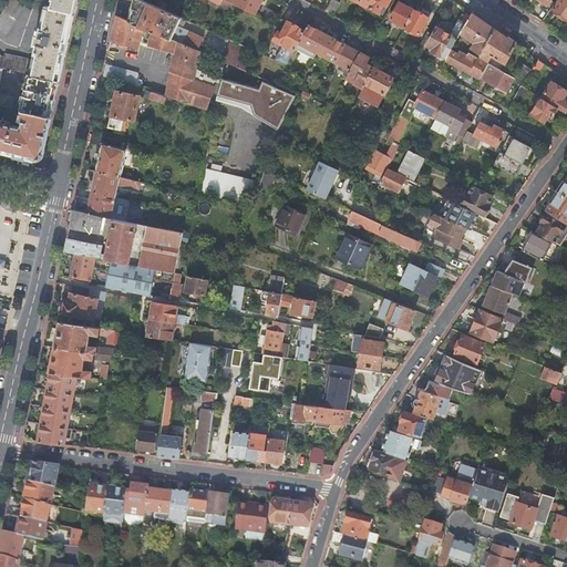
[(20,2),(9,0),(8,0),(0,14),(0,13),(0,31),(6,34),(24,3),(20,2)]
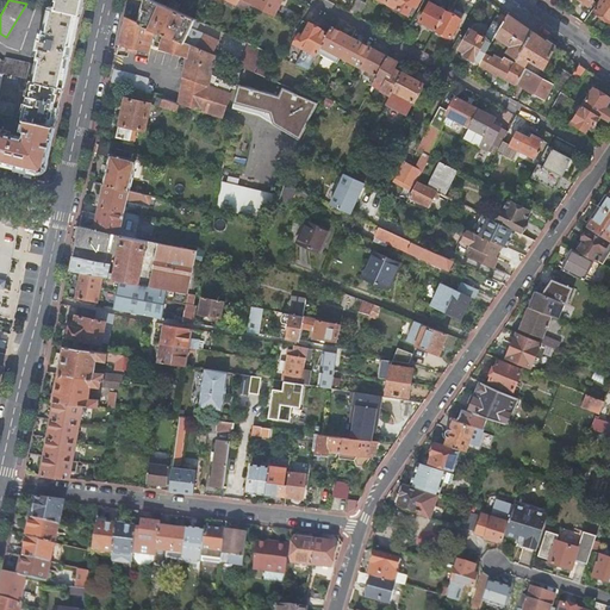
[(53,8),(80,14),(83,0),(56,0),(56,6),(53,5),(53,8)]
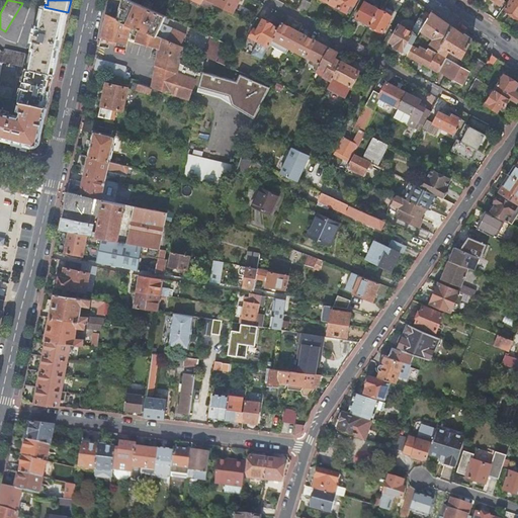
[(140,29),(181,47),(186,34),(162,24),(166,16),(127,0),(122,0),(121,5),(120,10),(118,20),(131,26),(131,25),(140,29)]
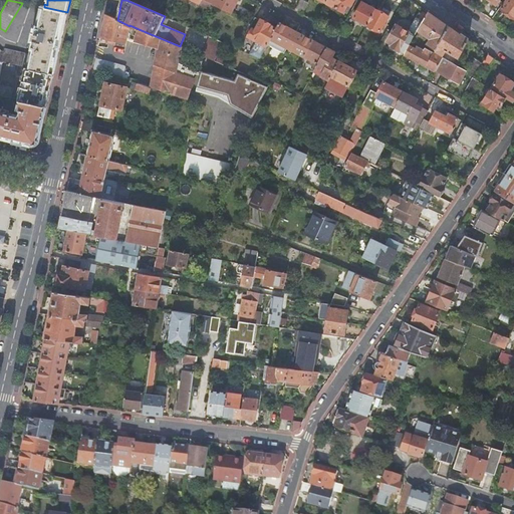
[(203,0),(213,5),(231,14),(237,0),(203,0)]
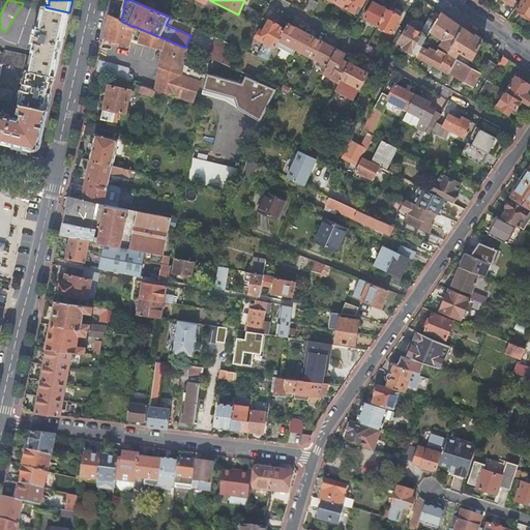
[(310,0),(304,11),(312,16),(318,3),(312,0),(310,0)]
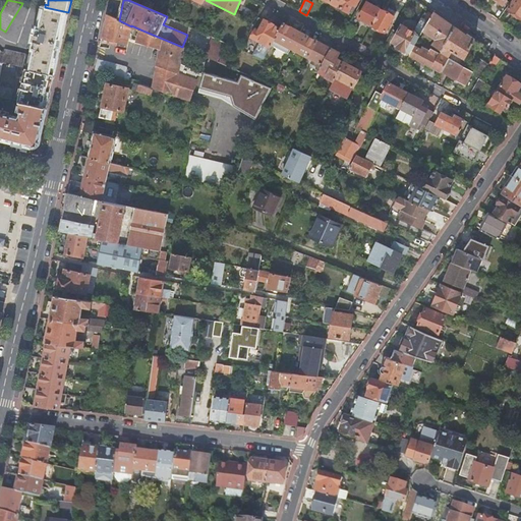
[(333,0),(332,3),(348,12),(348,11),(352,12),(358,0),(333,0)]
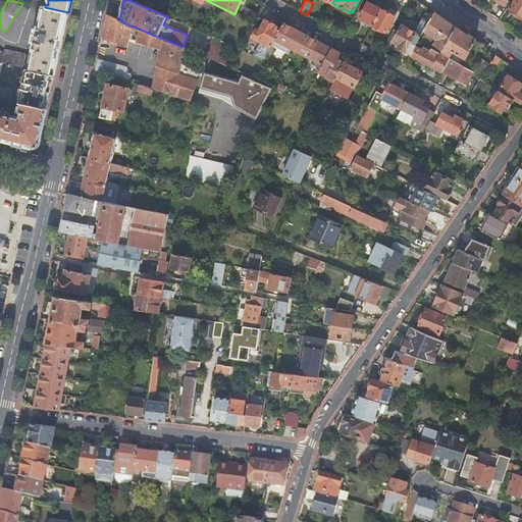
[(521,0),(514,0),(509,8),(521,17),(521,0)]
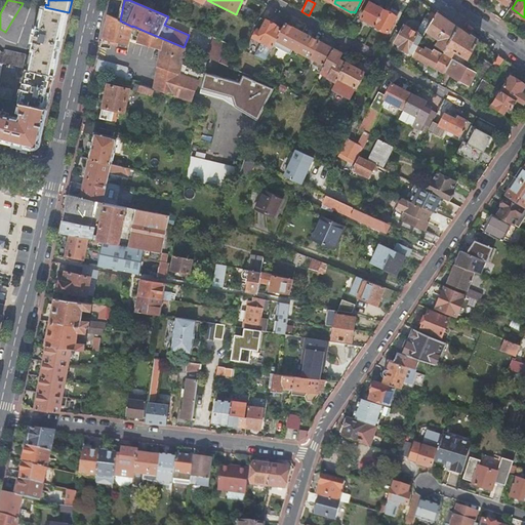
[(361,17),(375,26),(382,9),(369,2),(361,17)]
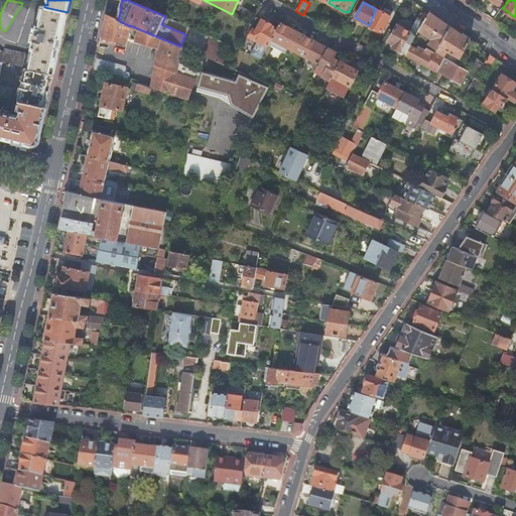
[(27,69),(54,75),(55,68),(62,35),(67,17),(68,12),(44,7),(40,7),(36,27),(33,27),(29,46),(32,46),(27,69)]
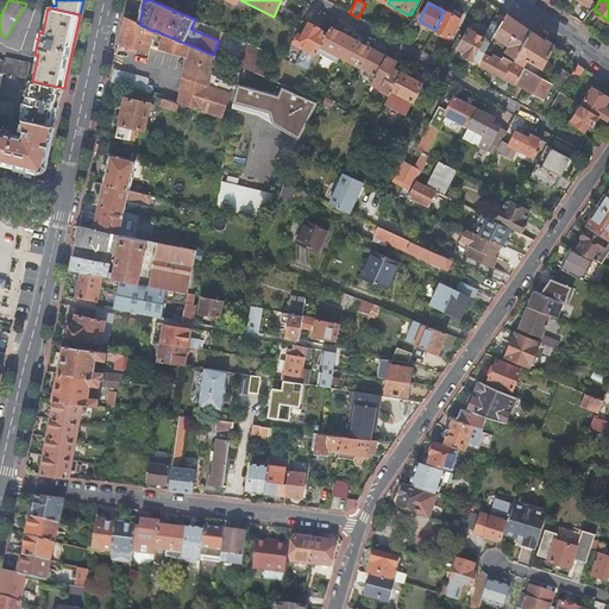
[(444,11),(435,30),(450,38),(463,14),(453,8),(450,14),(444,11)]
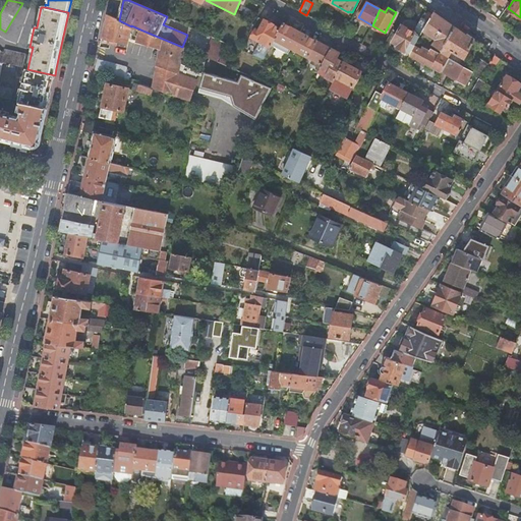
[(441,50),(442,51),(455,27),(441,17),(433,12),(432,14),(428,21),(423,31),(437,39),(430,48),(440,53),(441,50)]
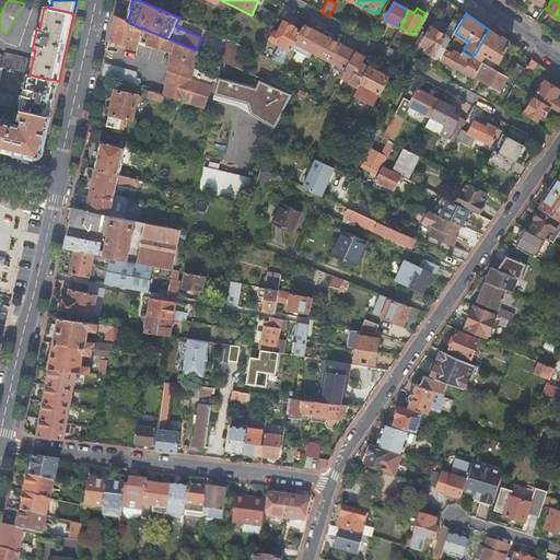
[(456,21),(461,23),(465,15),(459,13),(456,21)]
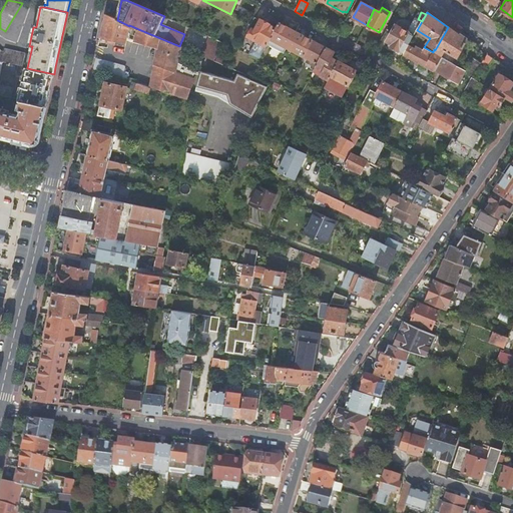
[(117,20),(105,15),(98,47),(107,48),(109,43),(125,47),(129,26),(117,20)]
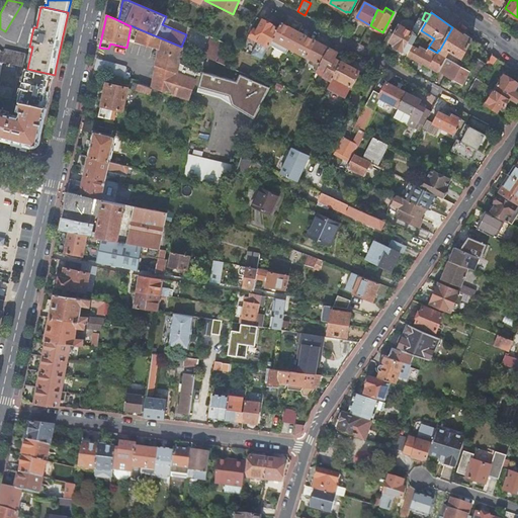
[(273,39),(278,28),(263,20),(257,18),(252,28),(254,30),(251,37),(259,41),(252,55),(262,60),(269,48),(270,45),(273,39)]
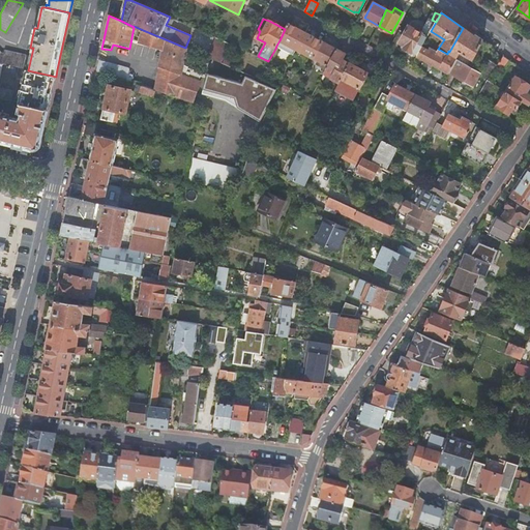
[(305,33),(288,24),(285,29),(280,40),(276,46),(294,56),(297,50),(305,33)]
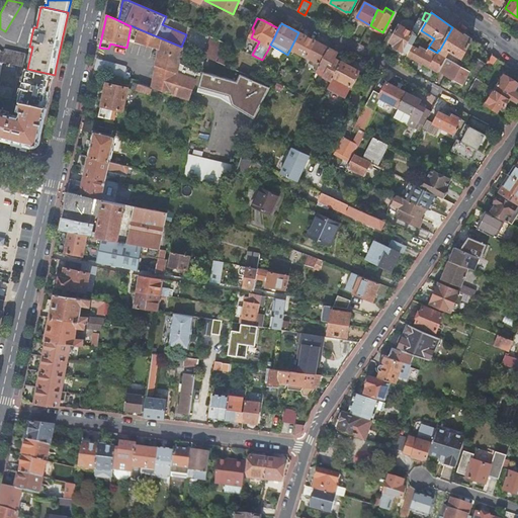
[(355,28),(348,24),(343,34),(349,38),(355,28)]
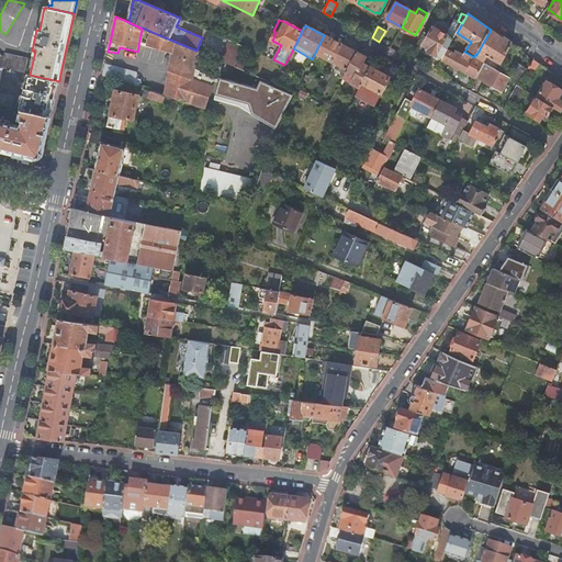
[(447,49),(454,35),(449,33),(448,35),(433,27),(423,45),(428,48),(427,52),(441,59),(447,49)]
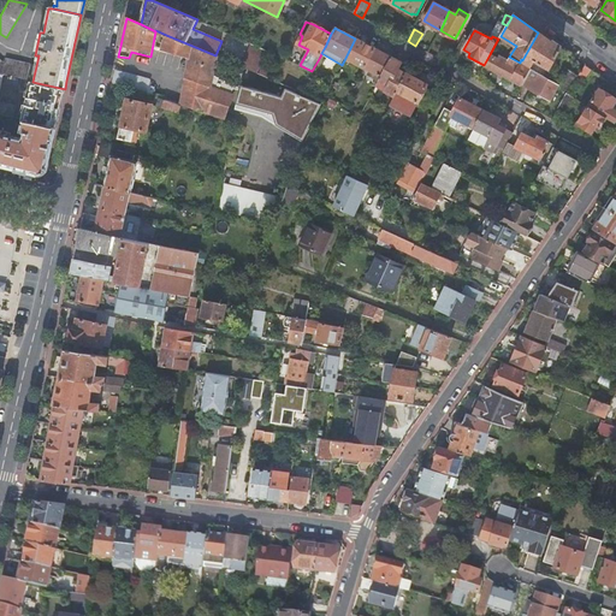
[(550,69),(561,49),(551,42),(538,33),(522,60),(521,59),(520,63),(529,67),(533,60),(540,64),(550,69)]
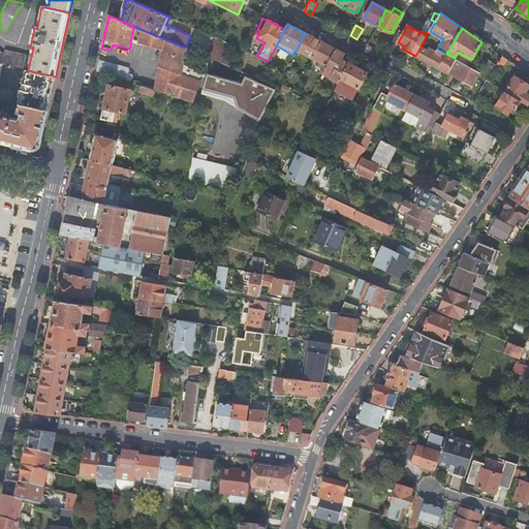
[(193,70),(183,64),(186,49),(185,48),(143,30),(138,43),(163,50),(154,91),(177,98),(177,97),(193,102),(199,82),(198,82),(200,76),(207,79),(203,93),(225,99),(260,120),(276,88),(246,75),(243,83),(193,70)]
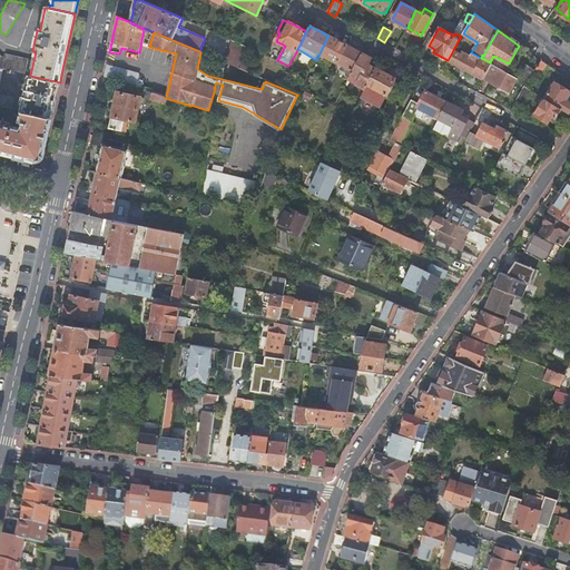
[(347,46),(328,36),(320,53),(337,64),(338,62),(347,46)]
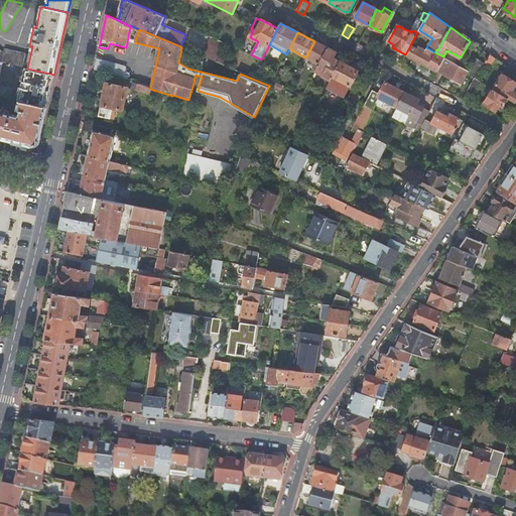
[(215,61),(223,42),(211,37),(203,55),(215,61)]
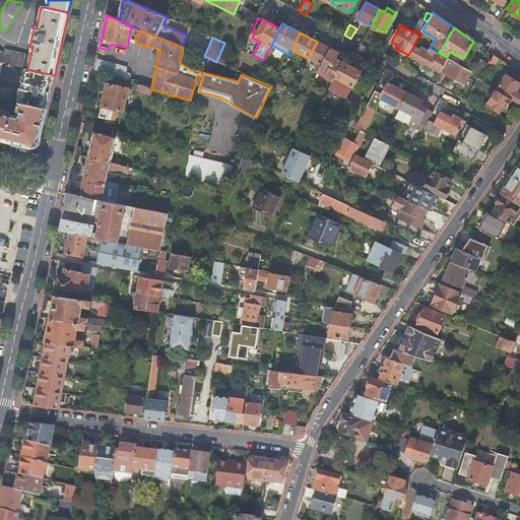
[(331,49),(317,42),(309,57),(322,64),(331,49)]
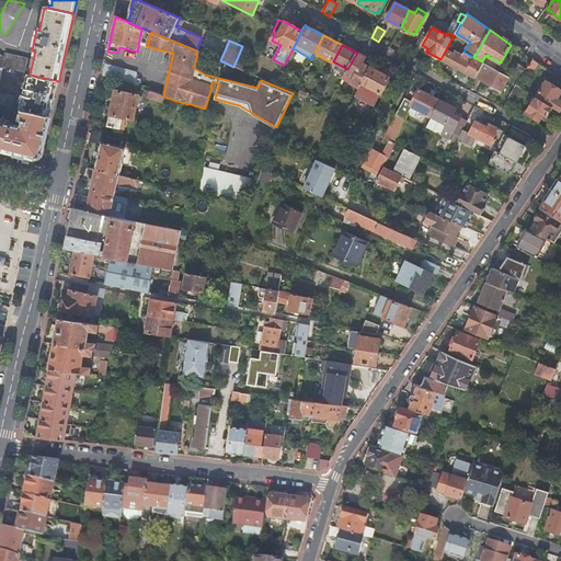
[(441,59),(441,60),(455,68),(458,69),(474,78),(474,77),(482,63),(482,61),(473,57),(471,59),(469,58),(470,57),(462,53),(461,55),(455,50),(453,54),(446,49),(441,59)]
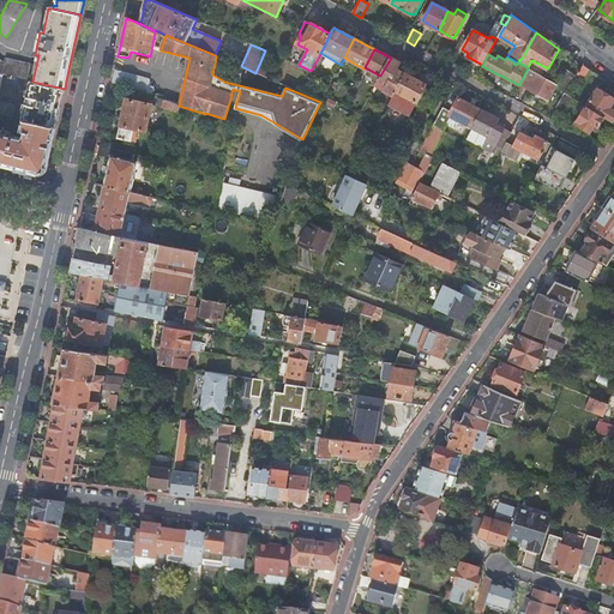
[(391,58),(380,76),(379,80),(386,85),(384,91),(392,96),(405,73),(397,70),(401,62),(391,58)]
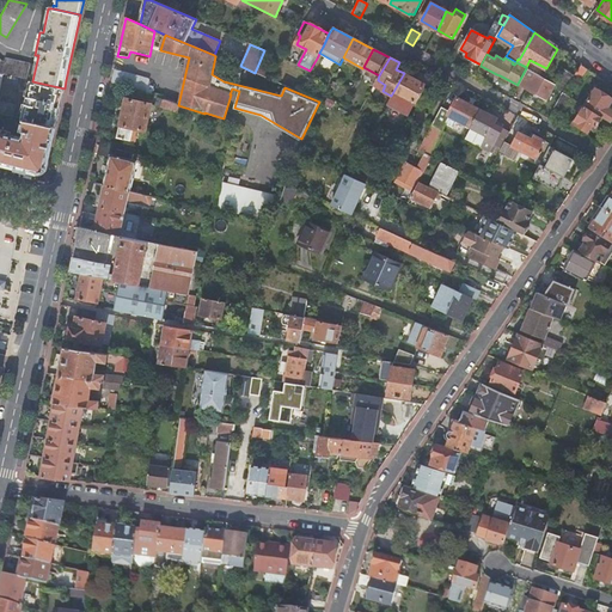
[(0,73),(26,80),(29,65),(5,59),(4,62),(1,62),(0,61),(0,73)]
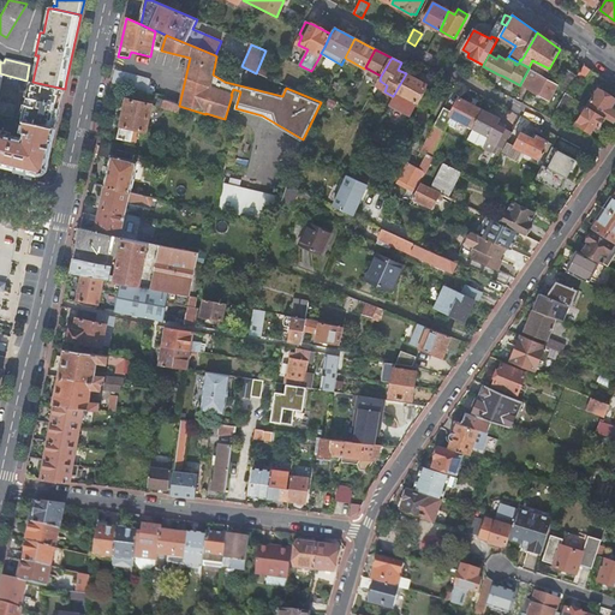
[(590,70),(583,65),(575,76),(574,78),(581,83),(590,70)]
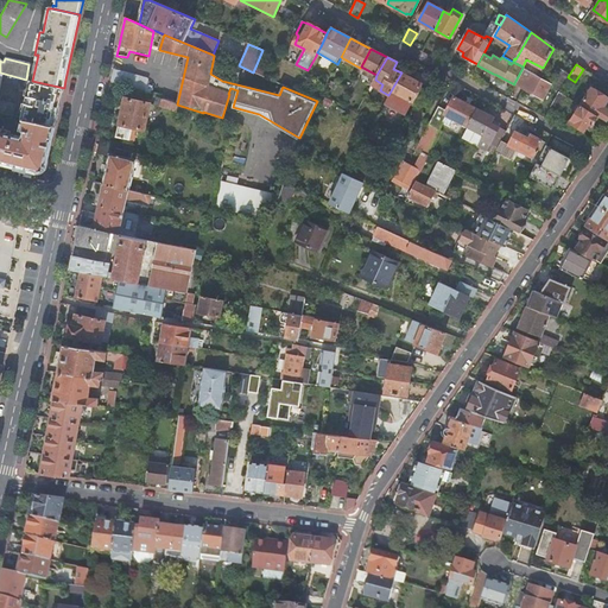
[(523,68),(514,83),(544,100),(551,84),(551,83),(523,68)]
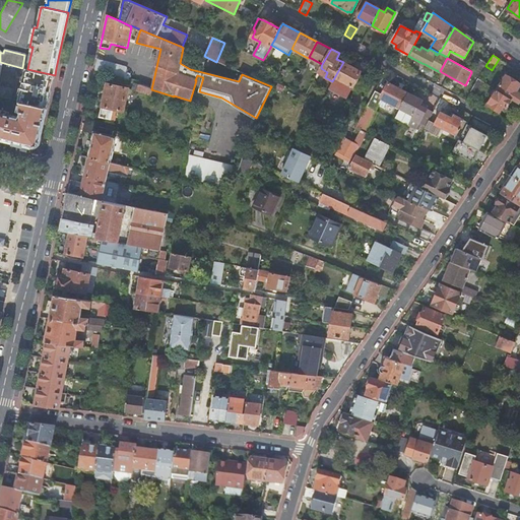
[(471,71),(471,72),(479,76),(485,66),(486,64),(479,58),(471,71)]
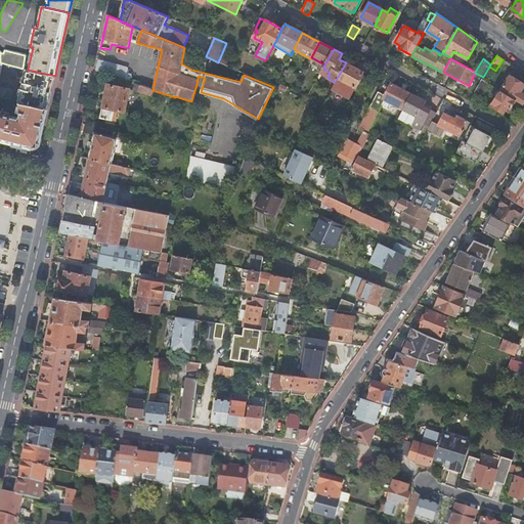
[(127,69),(97,60),(95,72),(129,82),(131,75),(126,74),(127,69)]
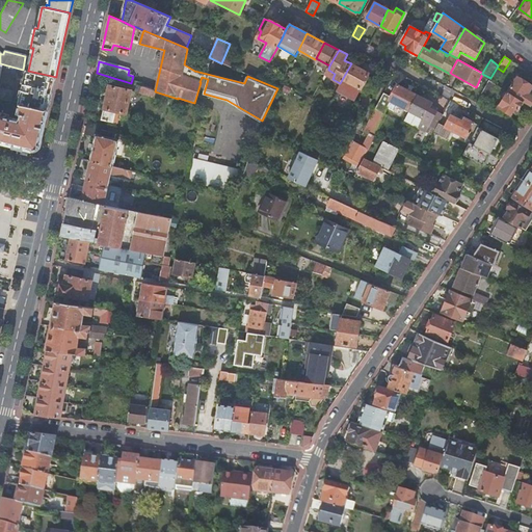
[(351,63),(340,83),(337,89),(355,99),(369,74),(351,63)]
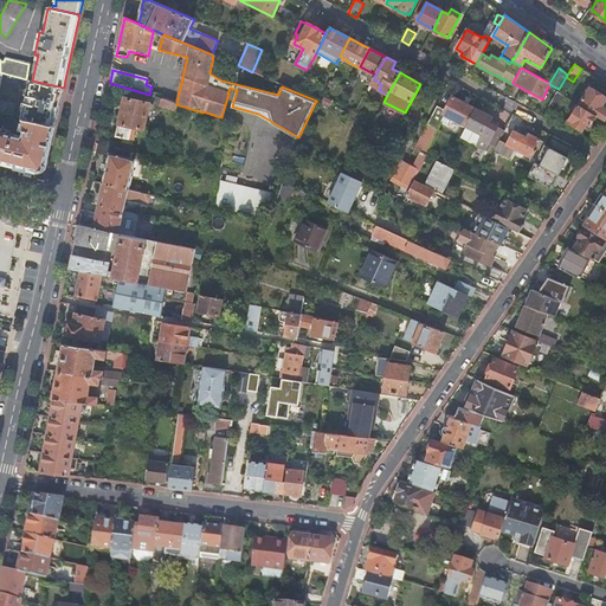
[(20,117),(24,118),(56,124),(62,96),(64,88),(32,81),(28,79),(20,117)]
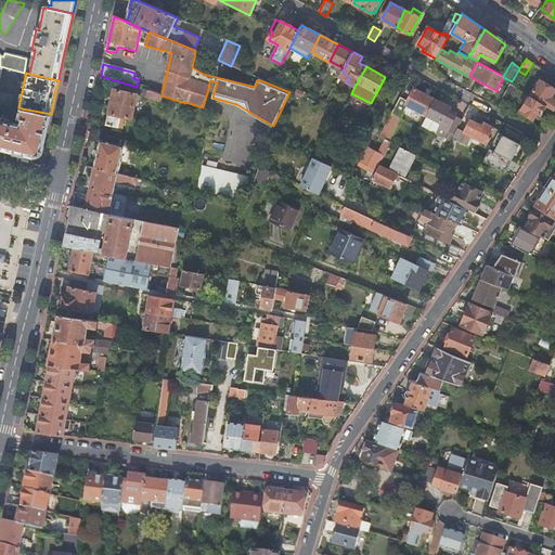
[(554,112),(554,100),(551,98),(554,90),(554,89),(540,80),(530,97),(545,106),(554,112)]
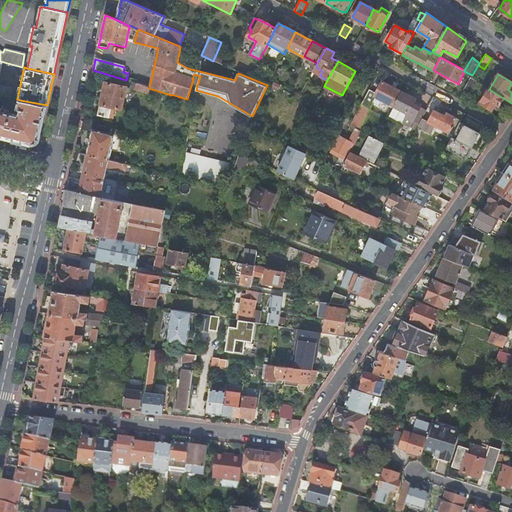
[(470,77),(462,93),(470,96),(478,82),(470,77)]
